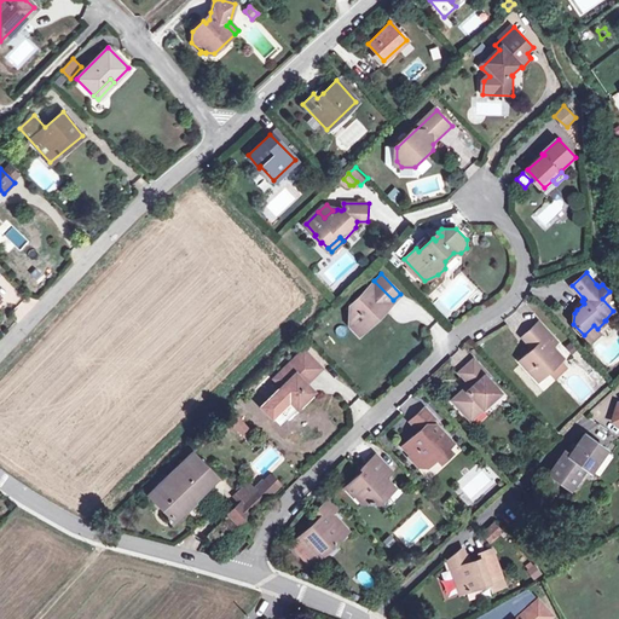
[(393,300),(374,281),(350,304),(350,324),(369,324),(393,300)]
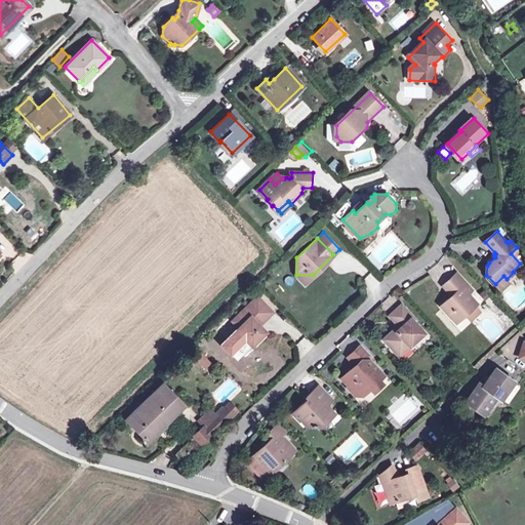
[(455,322),(476,303),(468,293),(472,289),(456,273),(442,285),(451,294),(440,305),(455,322)]
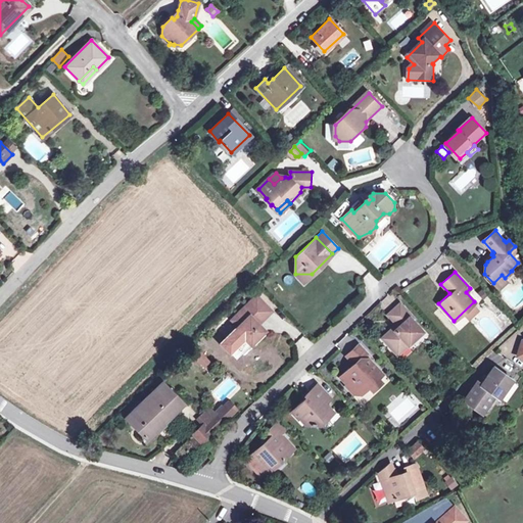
[(367,290),(378,284),(371,273),(360,279),(367,290)]
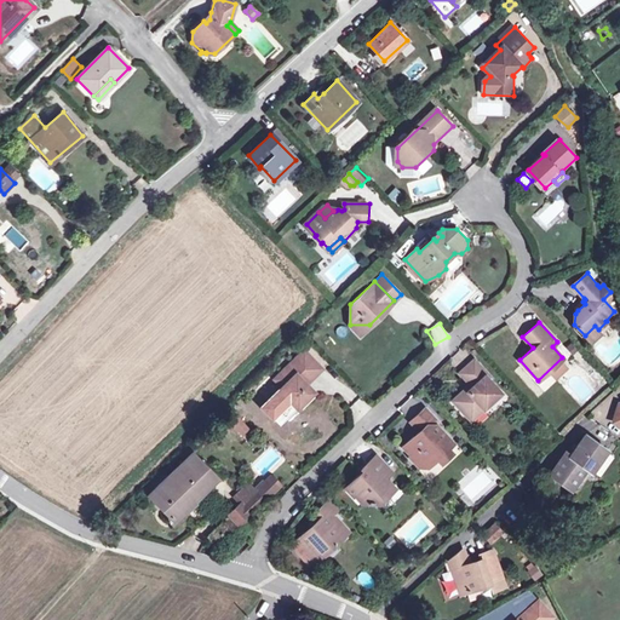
[(369,325),(350,325),(360,334),(369,325)]
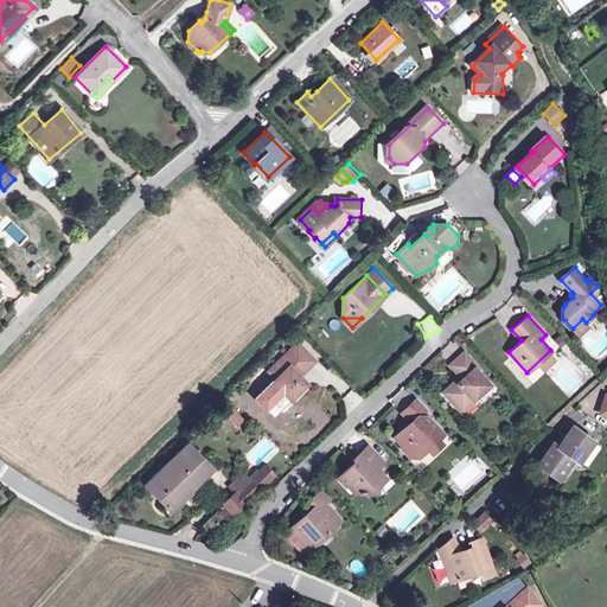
[(582,319),(573,328),(581,337),(590,327),(586,323),(582,319)]
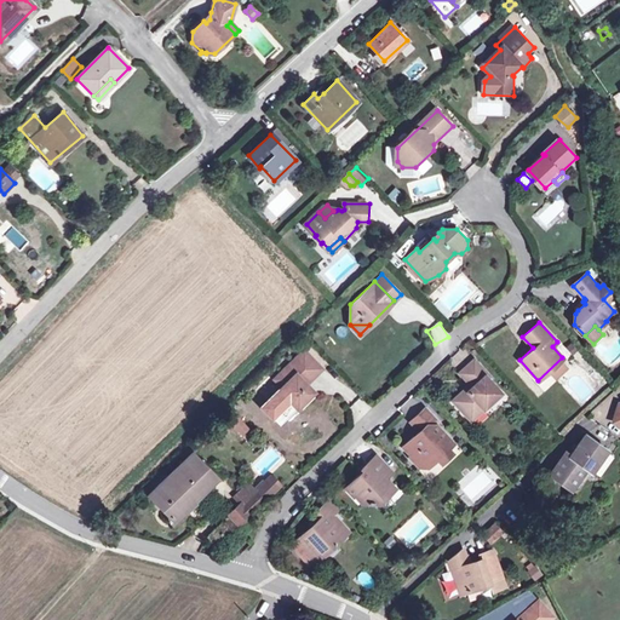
[(304,349),(296,356),(311,372),(303,380),(306,382),(321,367),(304,349)]
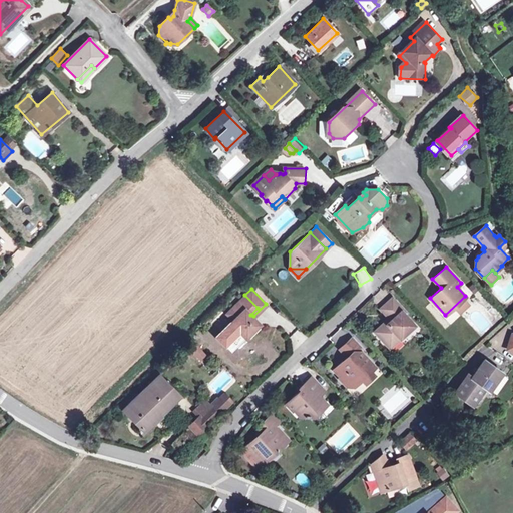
[(232,337),(239,330),(245,337),(260,323),(253,316),(250,315),(258,308),(244,295),(226,312),(233,319),(224,328),(232,337)]
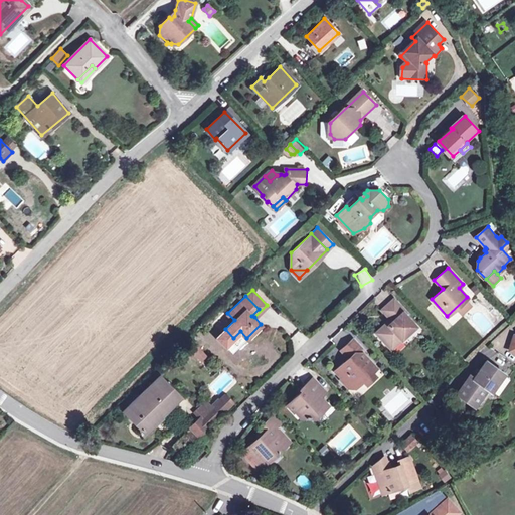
[(389,326),(387,324),(377,334),(386,343),(390,348),(401,338),(403,340),(416,326),(410,320),(404,313),(406,312),(394,299),(382,310),(391,320),(393,322),(389,326)]
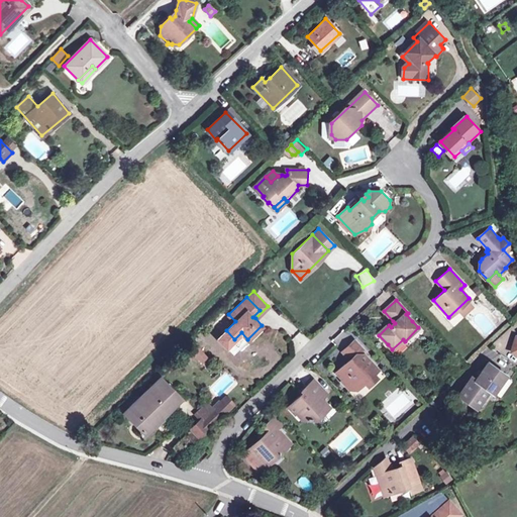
[(291,338),(297,347),(309,340),(303,331),(291,338)]
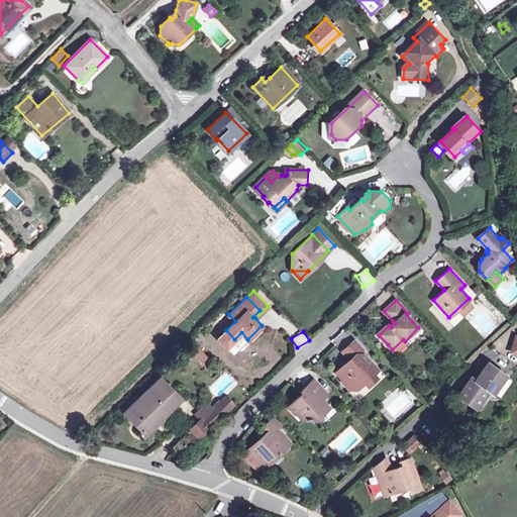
[(241,332),(234,339),(241,345),(247,339),(241,332)]
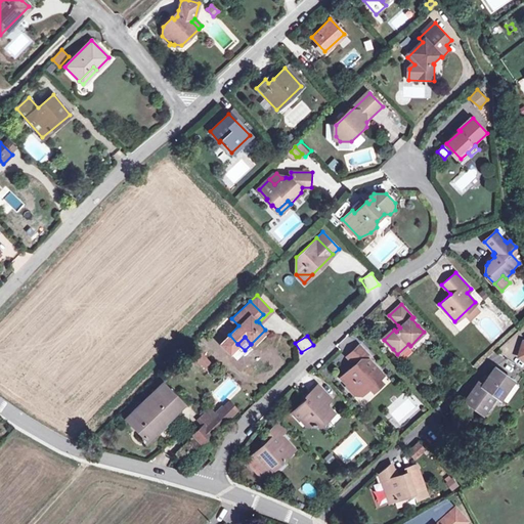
[(347,368),(338,378),(345,385),(344,386),(350,393),(357,394),(364,386),(366,388),(383,373),(369,358),(372,356),(359,343),(347,355),(355,364),(353,367),(347,368)]
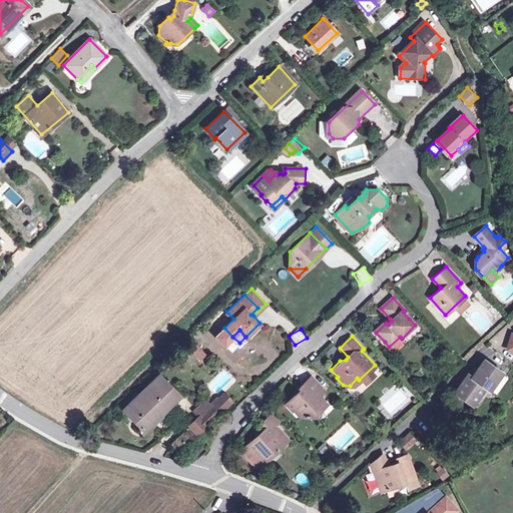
[(196,344),(184,354),(194,365),(206,355),(196,344)]
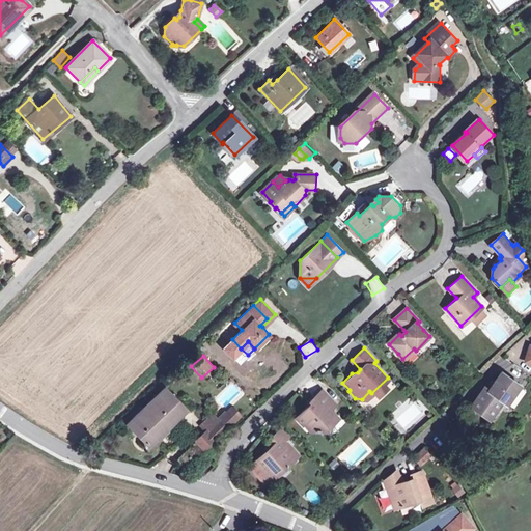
[(502,401),(506,404),(519,386),(500,373),(487,391),(482,387),(474,400),(470,407),(488,420),(495,410),(502,401)]
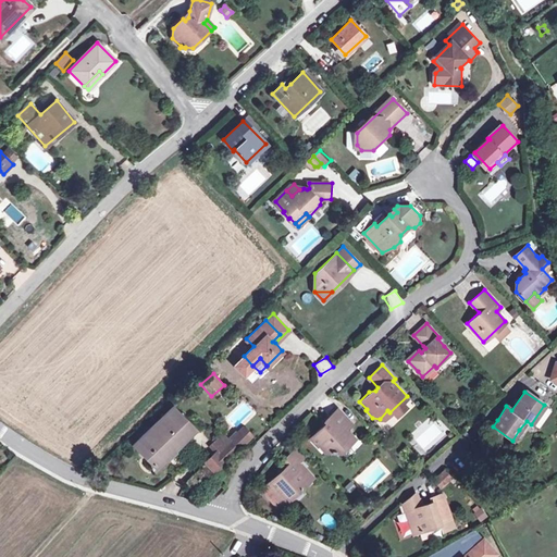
[(155,467),(194,429),(173,407),(133,445),(155,467)]
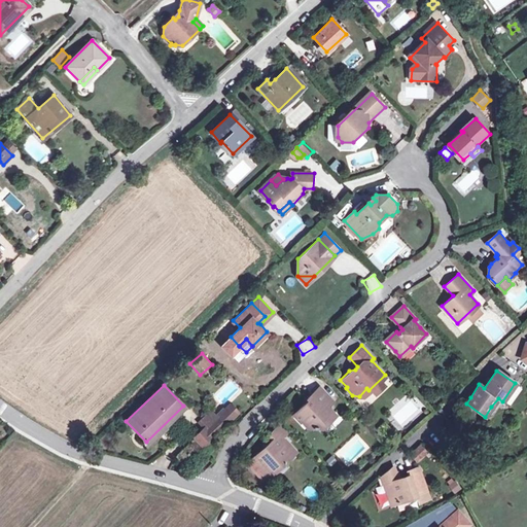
[(327,418),(335,412),(334,411),(329,407),(334,402),(319,387),(308,398),(309,399),(294,415),(302,422),(303,421),(310,428),(316,428),(324,427),(330,421),(327,418)]
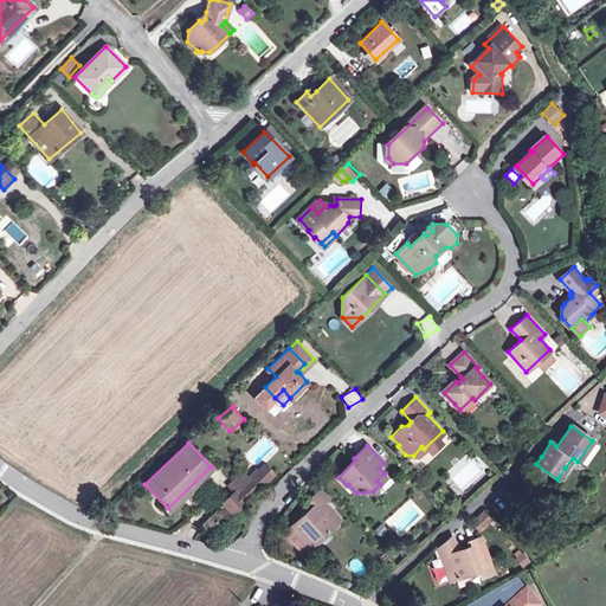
[(427,455),(416,463),(420,469),(431,459),(427,455)]
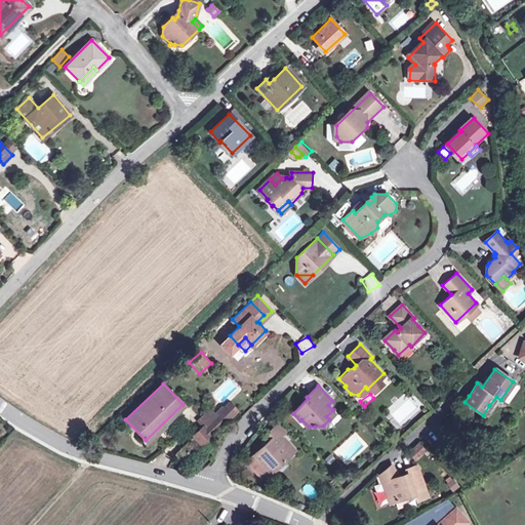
[(494,408),(500,400),(496,397),(489,405),(494,408)]
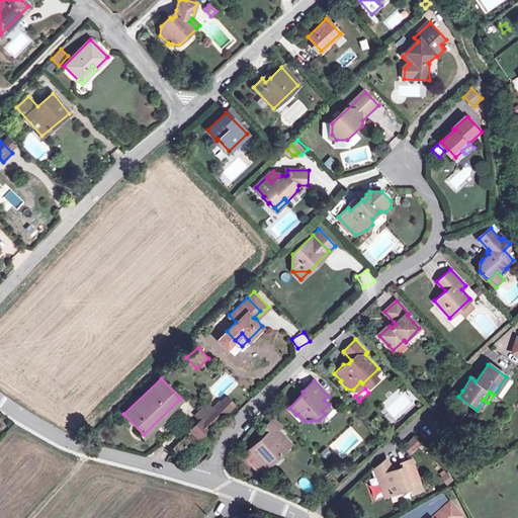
[(332,408),(329,405),(322,411),(325,414),(332,408)]
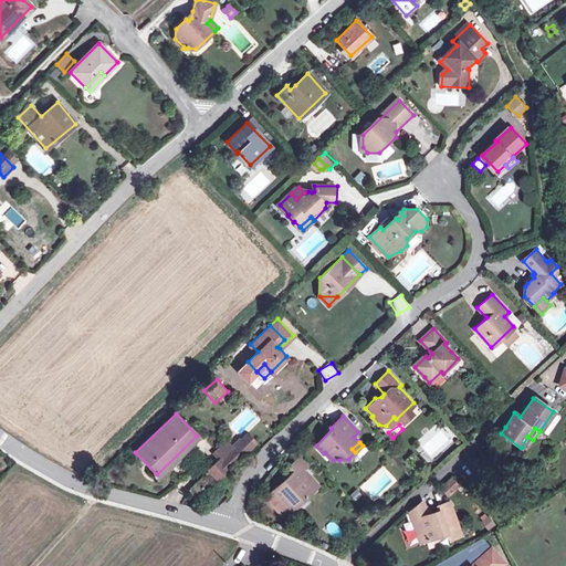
[(232,449),(220,461),(228,469),(240,457),(232,449)]
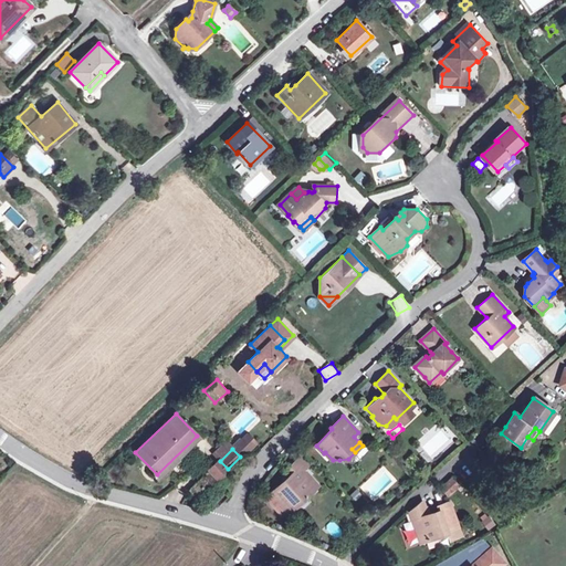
[(296,461),(305,469),(312,462),(304,454),(296,461)]
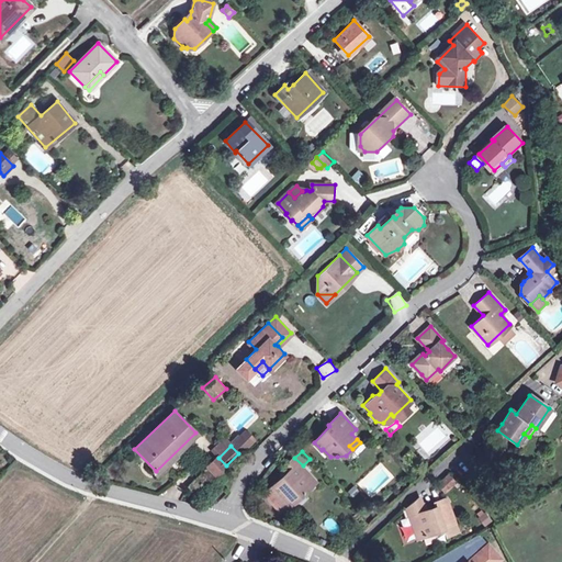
[(218,458),(208,468),(215,476),(226,465),(218,458)]
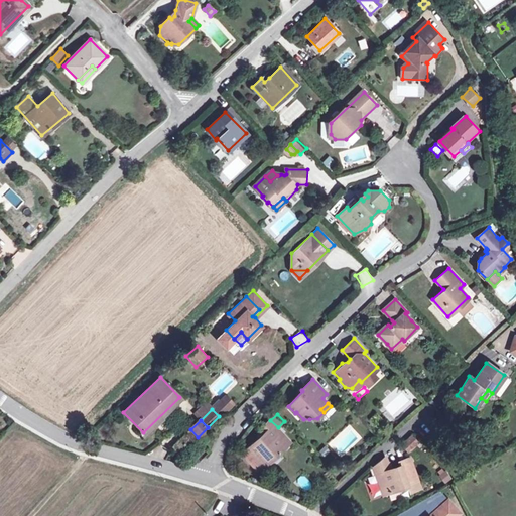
[(260,430),(264,434),(251,448),(245,455),(259,469),(265,464),(267,462),(271,463),(281,453),(278,449),(289,439),(288,438),(270,420),(260,430)]
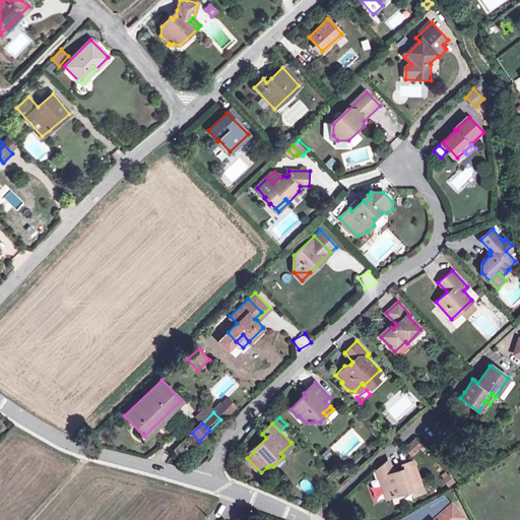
[(181,458),(199,441),(192,433),(174,451),(181,458)]
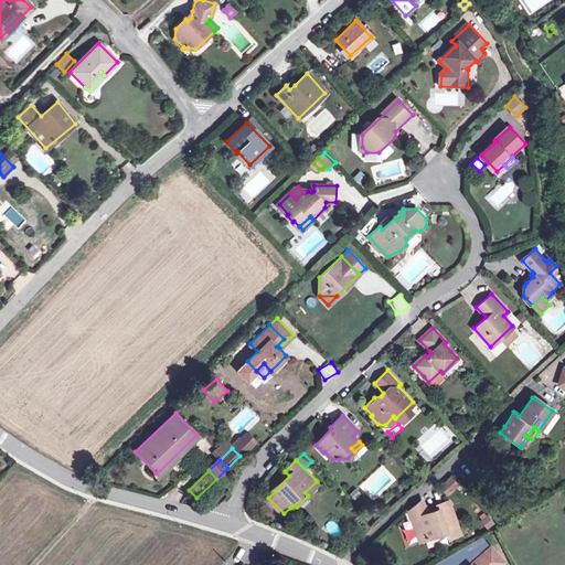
[(455,483),(443,488),(446,497),(458,492),(455,483)]
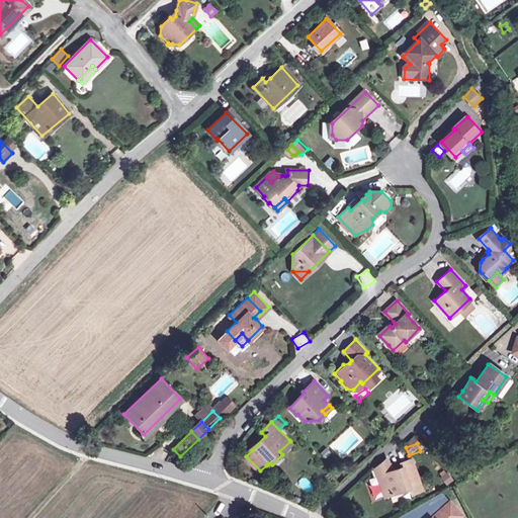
[(409,488),(411,492),(412,494),(422,490),(412,459),(401,463),(402,467),(392,471),(389,462),(385,459),(372,464),(376,477),(383,497),(401,491),(409,488)]
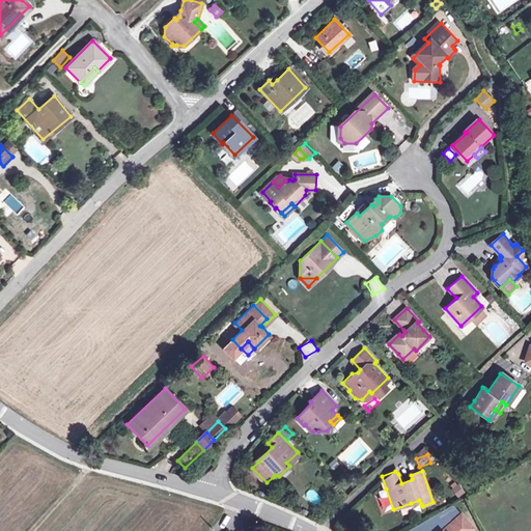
[(456,499),(465,495),(458,482),(451,486),(456,499)]
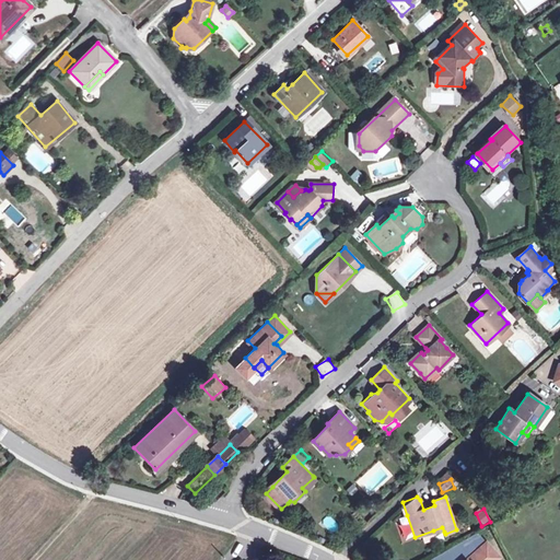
[(482,559),(478,555),(474,548),(465,553),(461,546),(446,552),(450,559),(482,559)]
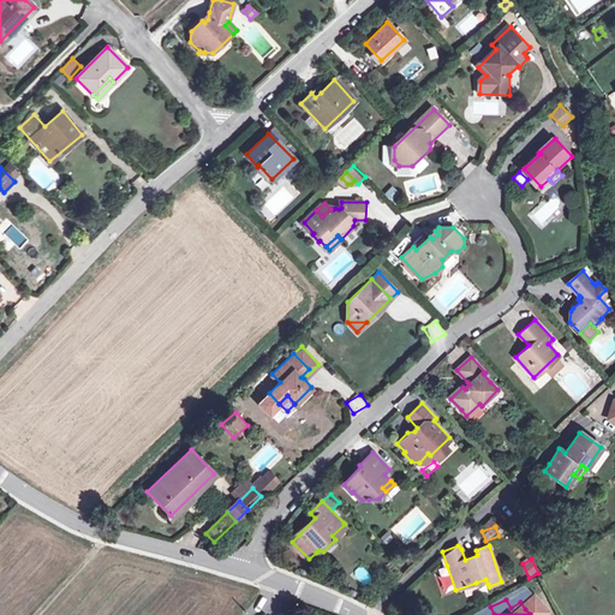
[(544,614),(535,602),(525,609),(530,614),(544,614)]
